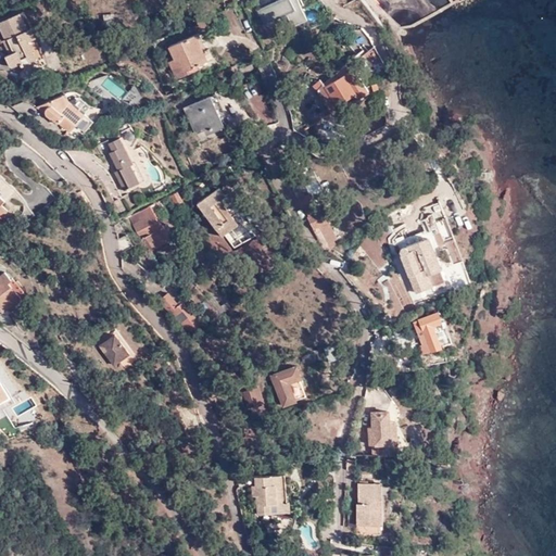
[(159,0),(164,13),(175,9),(187,3),(186,0),(185,0),(159,0)]
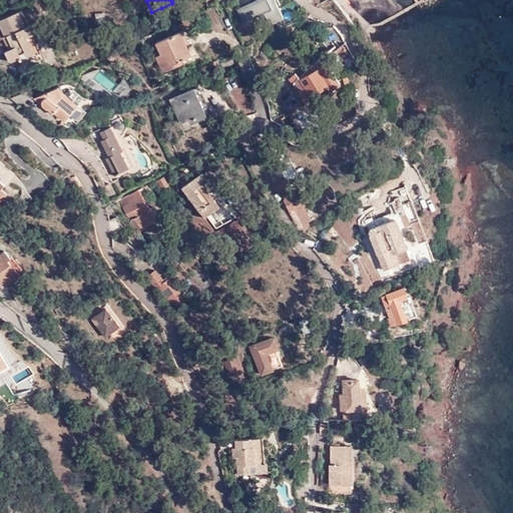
[(310,15),(297,0),(289,0),(280,5),(278,0),(260,0),(259,1),(258,0),(237,0),(239,6),(245,20),(267,11),(276,31),(310,15)]
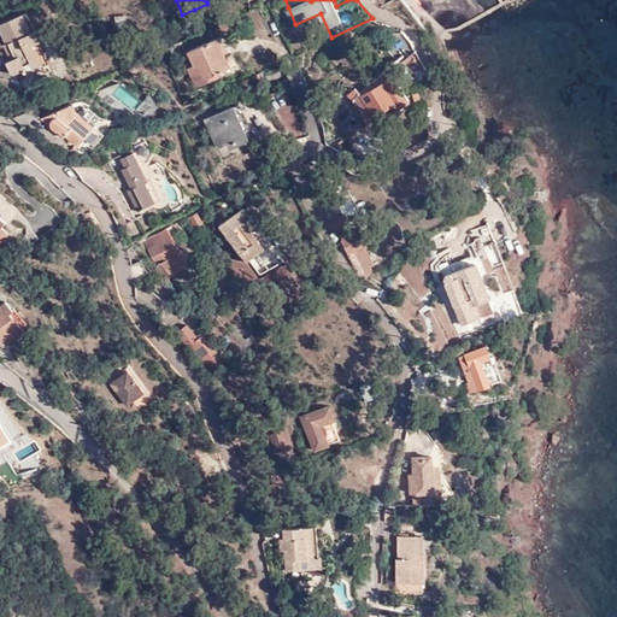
[(362,4),(359,0),(357,0),(372,18),(362,4)]
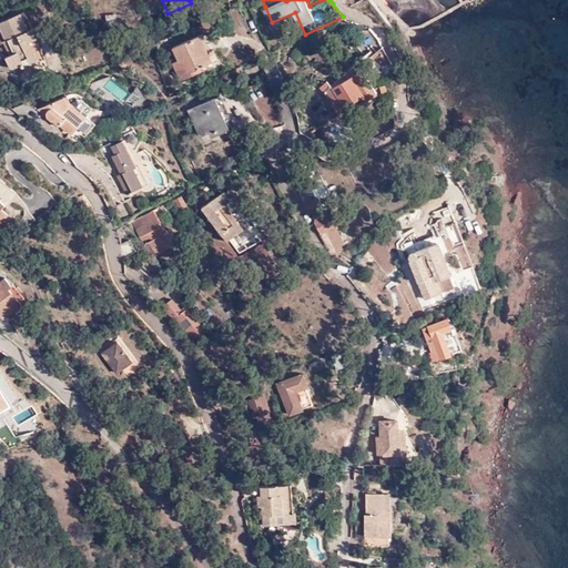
[(195,13),(191,3),(179,9),(183,19),(195,13)]
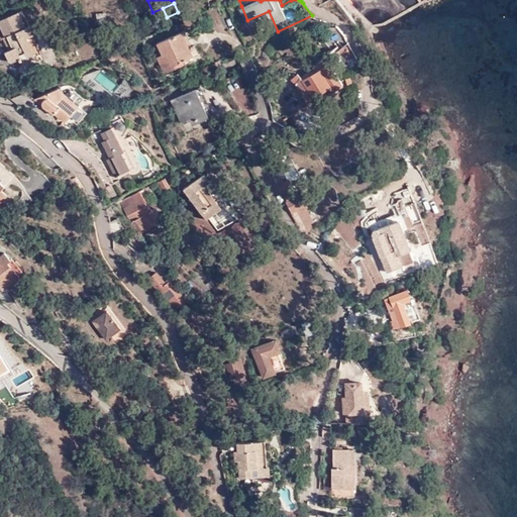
[(190,4),(179,9),(182,16),(194,12),(190,4)]
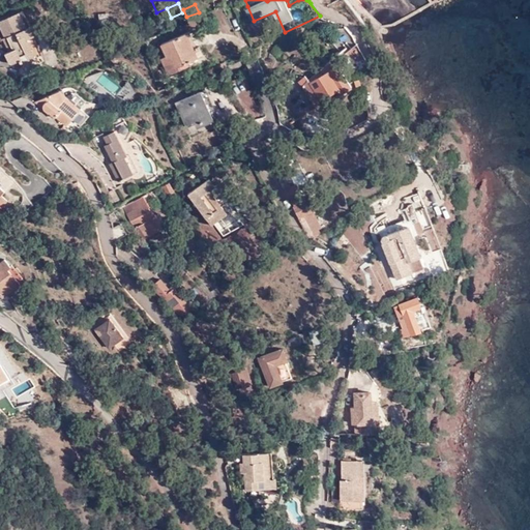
[(25,9),(23,10),(29,26),(32,25),(25,9)]
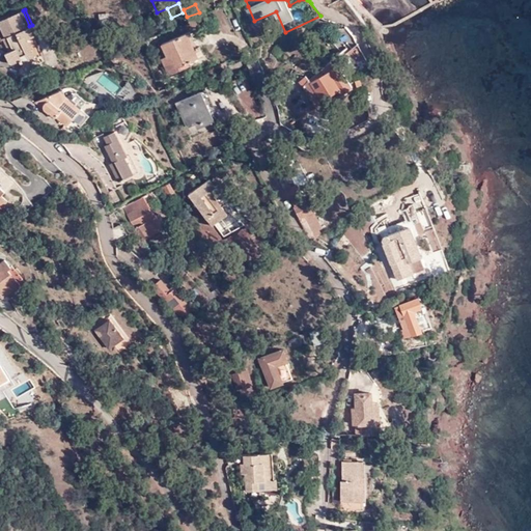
[(1,21),(8,38),(10,38),(16,49),(11,51),(10,51),(8,53),(12,63),(16,64),(23,60),(22,57),(35,51),(30,38),(36,35),(32,25),(29,26),(23,10),(1,21)]
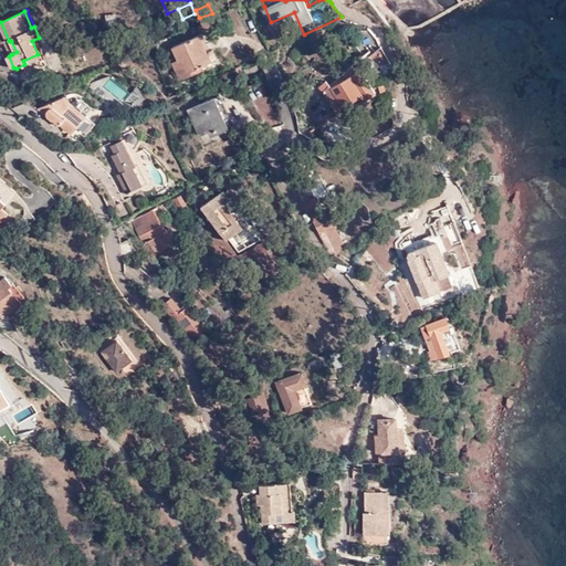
[(201,31),(197,32),(209,60),(218,55),(212,44),(208,45),(201,31)]
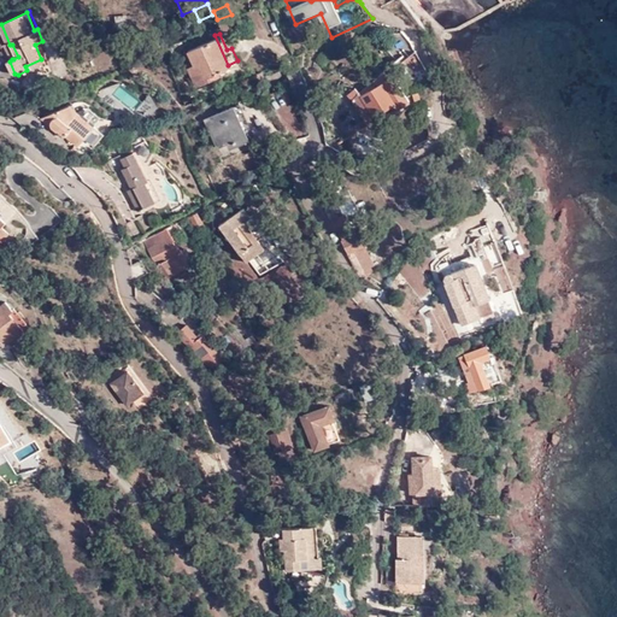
[(230,70),(228,65),(215,35),(181,51),(197,84),(230,70)]
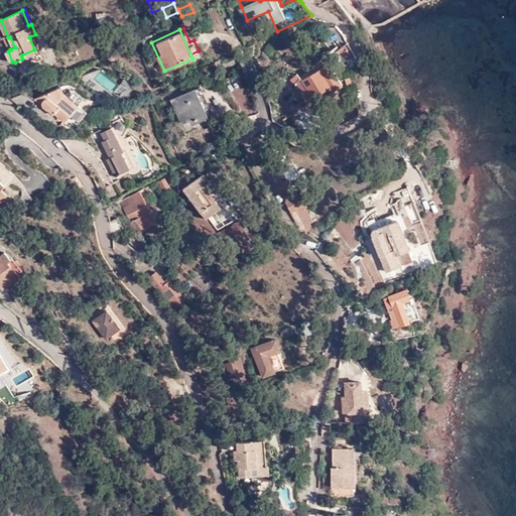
[(10,37),(8,37),(6,38),(11,49),(15,47),(10,37)]
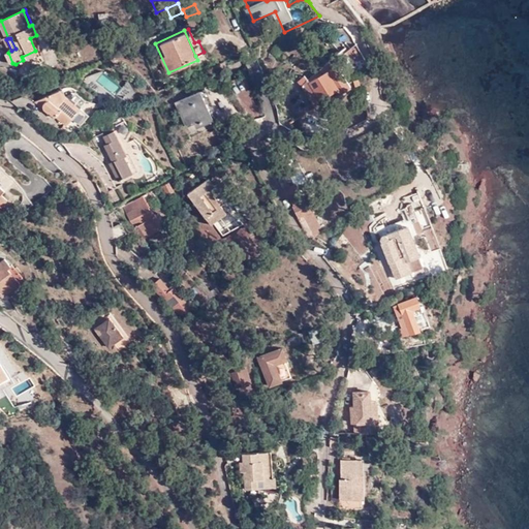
[(364,58),(355,43),(344,52),(351,64),(364,58)]
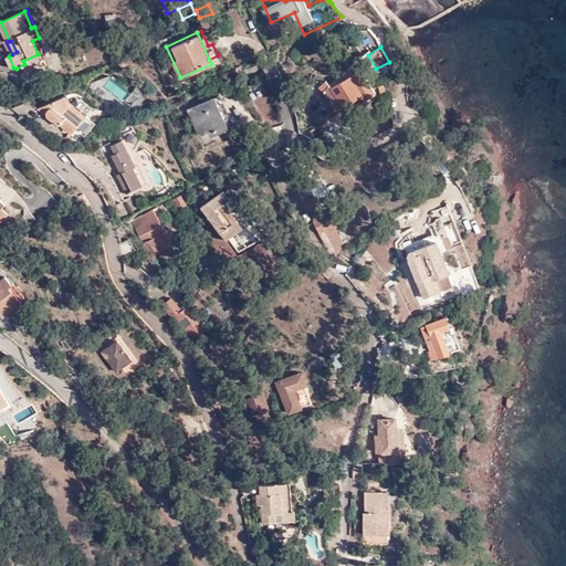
[(23,61),(24,64),(27,69),(41,61),(38,54),(23,61)]
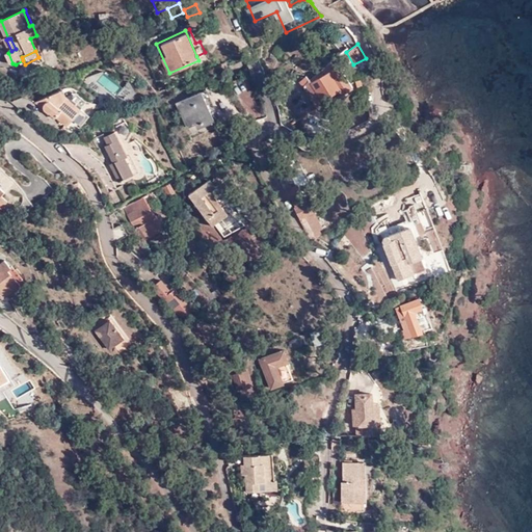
[(338,67),(329,72),(341,88),(348,84),(338,67)]
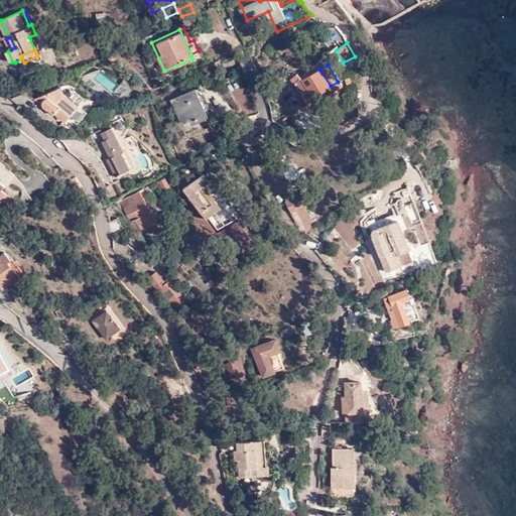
[(331,86),(319,70),(302,80),(312,97),(331,86)]
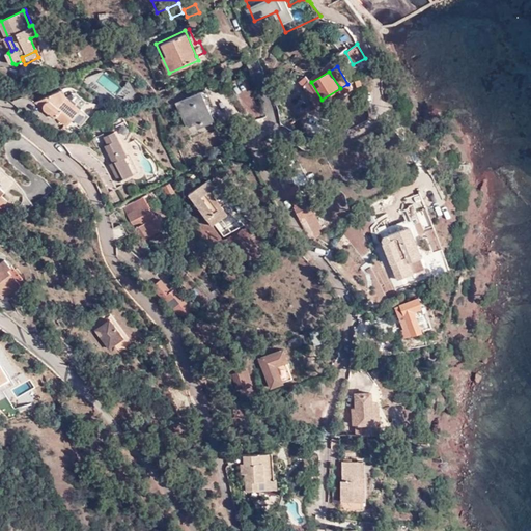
[(314,104),(322,100),(311,82),(306,73),(299,78),(314,104)]
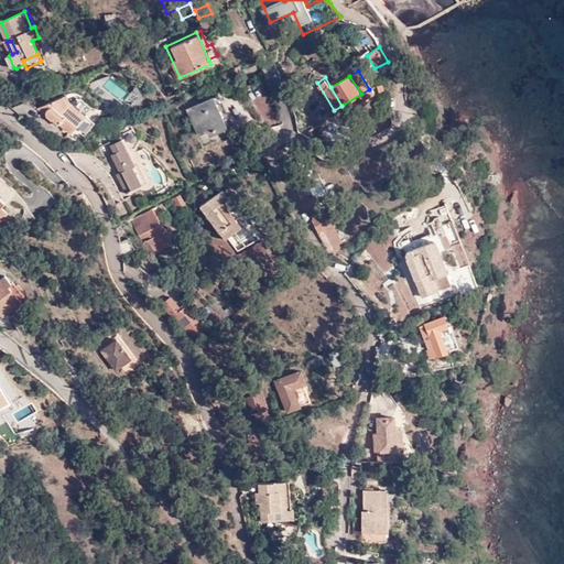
[(67,107),(63,96),(36,107),(43,112),(45,112),(45,114),(45,115),(46,116),(47,117),(49,118),(50,119),(51,119),(52,120),(53,119),(57,118),(58,117),(61,120),(57,123),(68,132),(74,126),(76,128),(82,132),(89,123),(88,118),(72,105),(71,106),(67,107)]
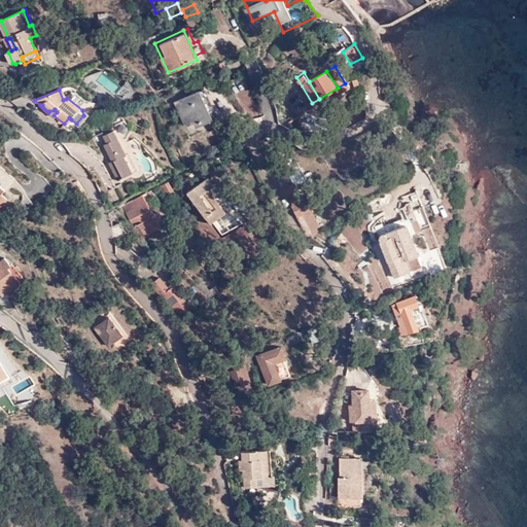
[(198,91),(175,101),(186,126),(199,120),(201,125),(211,119),(198,91)]
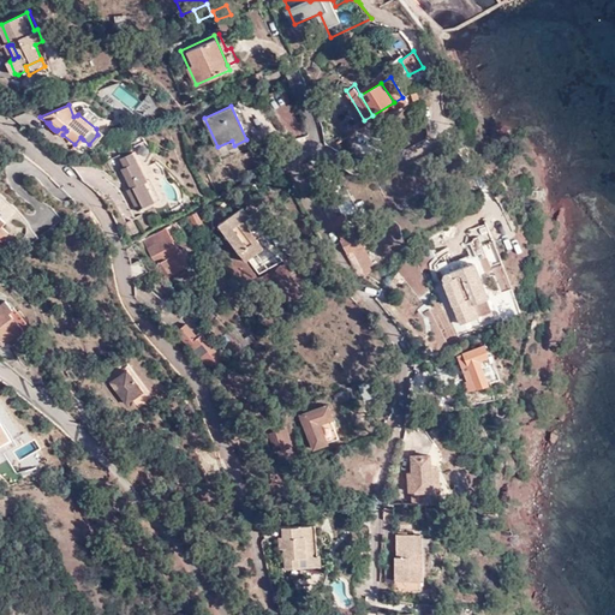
[(372,115),(364,120),(366,125),(372,121),(374,120),(374,118),(372,115)]
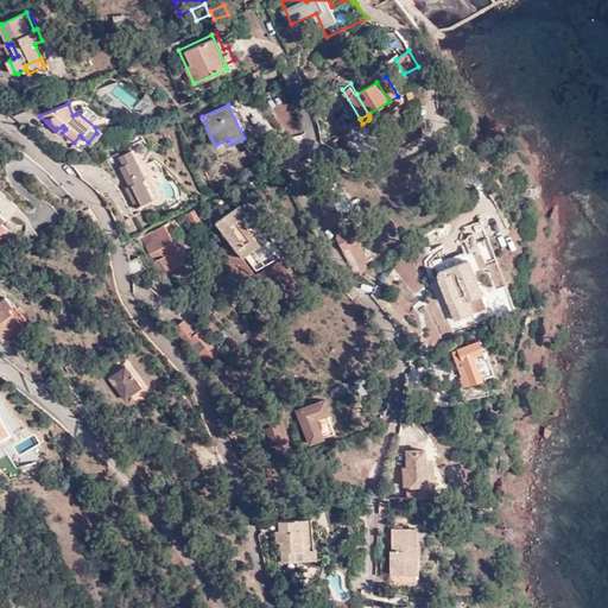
[(74,147),(82,138),(80,135),(74,143),(71,145),(74,147)]
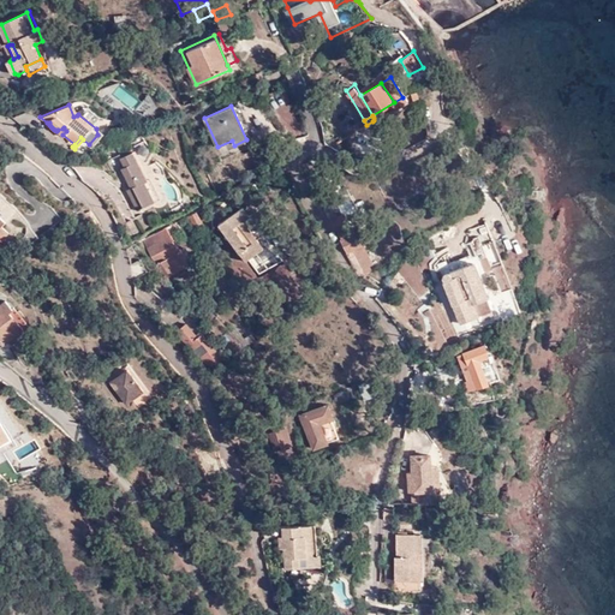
[(127,192),(136,209),(159,198),(150,179),(147,180),(133,151),(119,159),(124,167),(120,168),(131,190),(127,192)]
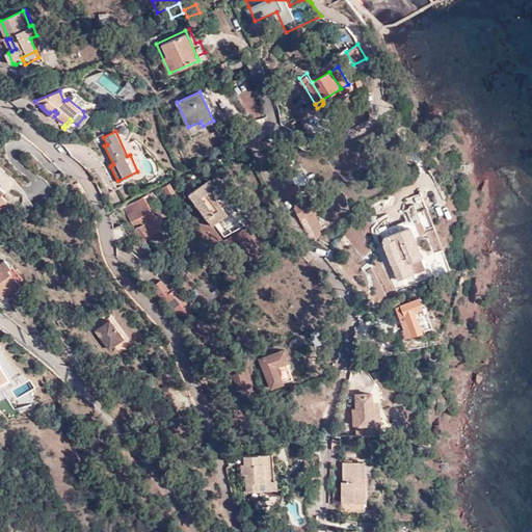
[(273,147),(265,151),(272,166),(281,162),(273,147)]
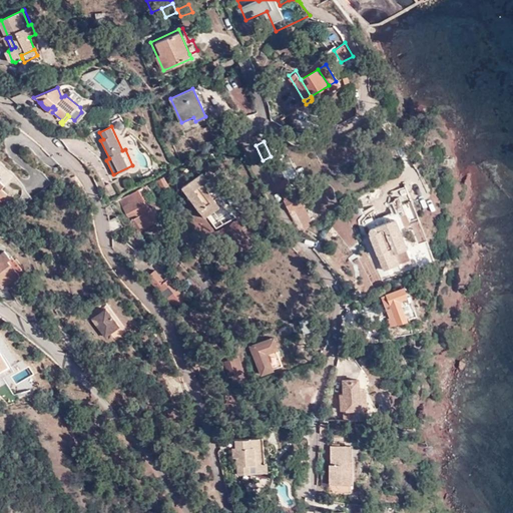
[(275,157),(284,172),(294,166),(289,155),(285,157),(282,153),(275,157)]
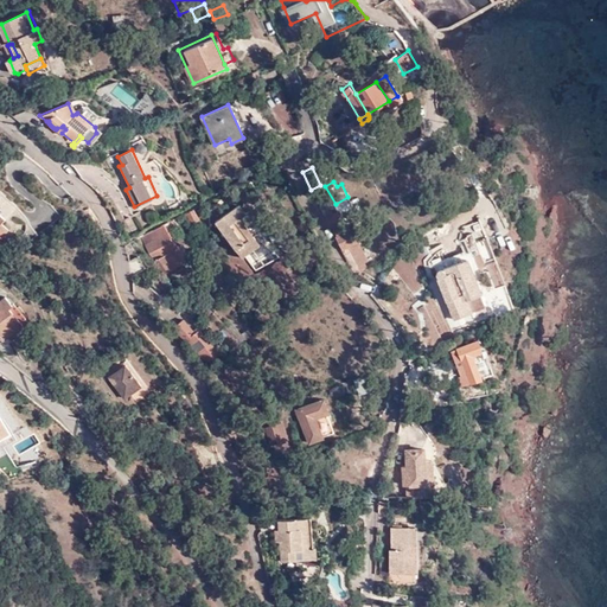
[(534,187),(518,189),(519,203),(536,202),(534,187)]
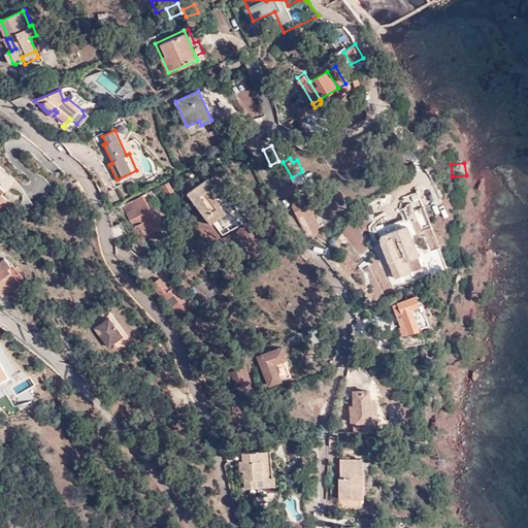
[(13,177),(0,164),(0,183),(4,187),(13,177)]
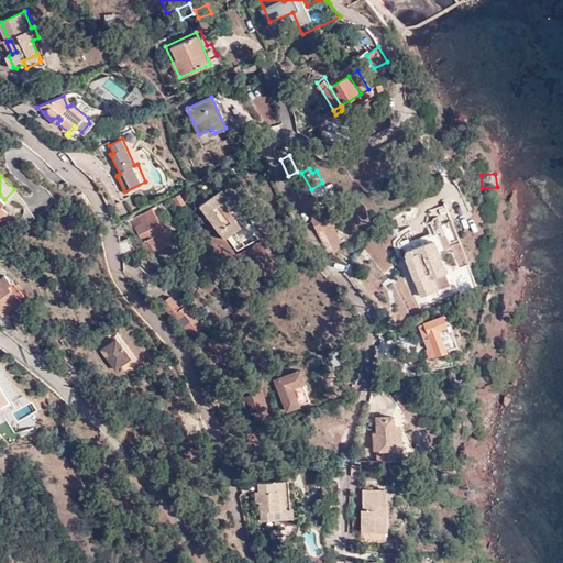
[(32,213),(14,189),(4,199),(12,195),(19,196),(22,202),(22,207),(17,217),(21,222),(32,213)]
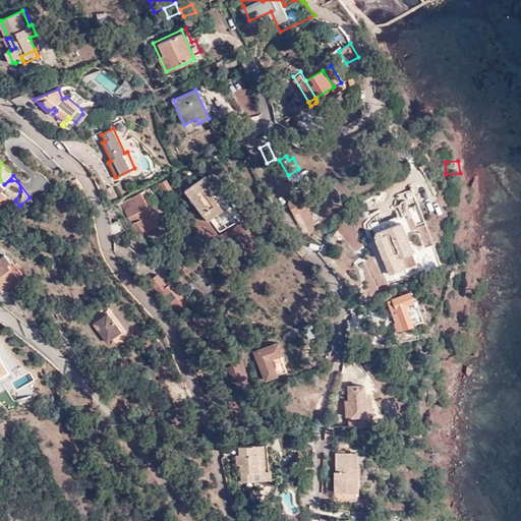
[(220,193),(212,181),(207,175),(186,190),(208,222),(223,210),(218,203),(224,198),(220,193)]
